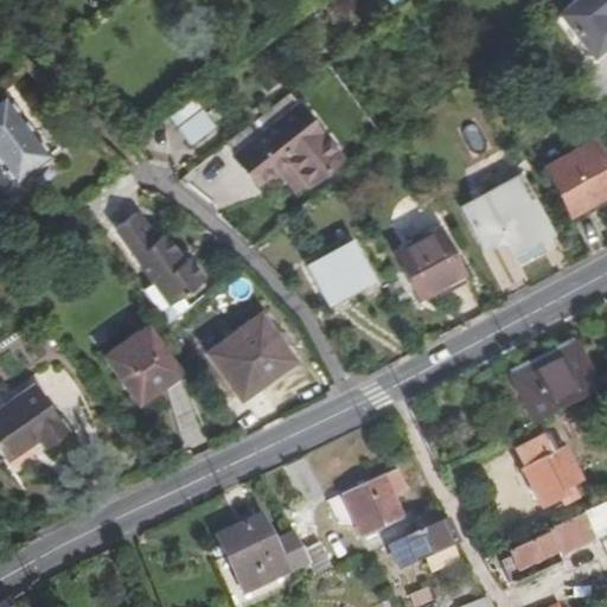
[(579,0),(557,17),(592,59),(606,45),(606,17),(593,0),(579,0)]
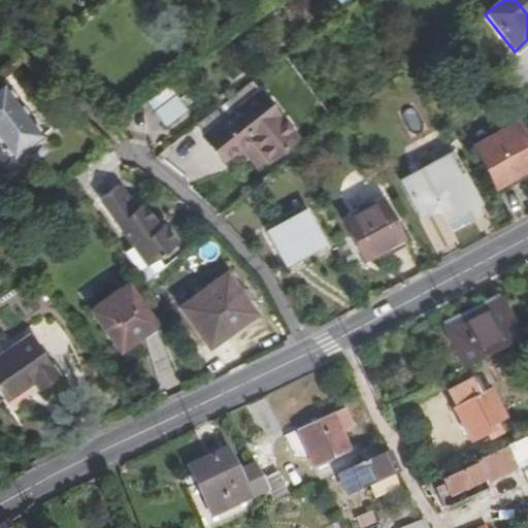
[(0,142),(12,159),(45,135),(4,80),(0,83),(0,142)]
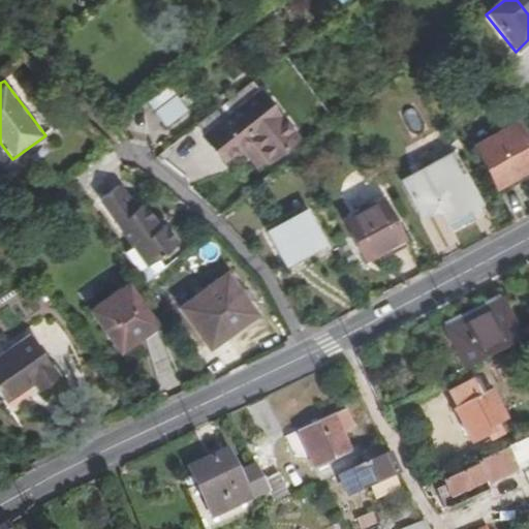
[(298,141),(252,83),(193,128),(222,164),(241,150),(251,142),(268,162),(269,163),(298,141)]
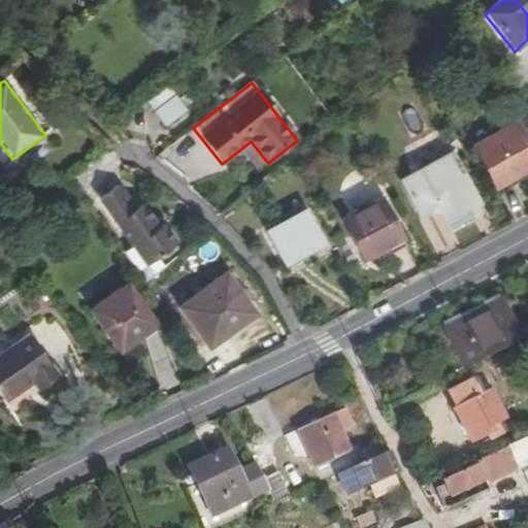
[(142,106),(161,129),(183,112),(164,89),(142,106)]
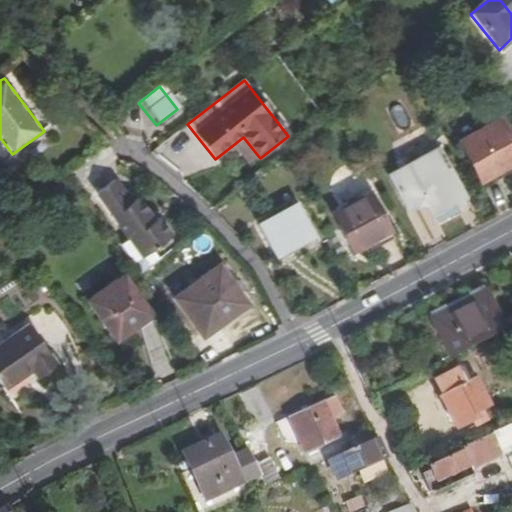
[(482,186),(511,170),(511,137),(504,123),(461,147),(482,186)]
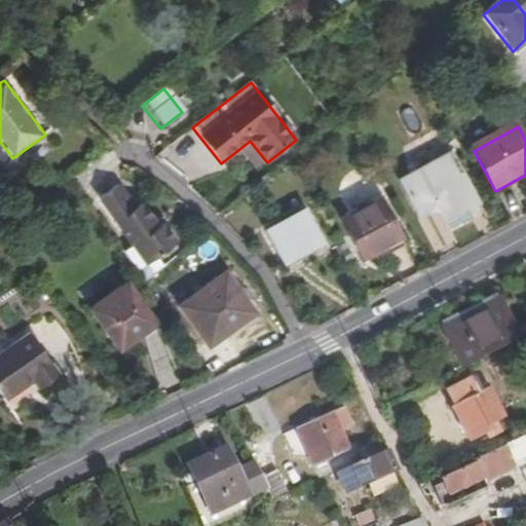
[(250,141),(239,149),(256,167),(257,170),(266,161),(250,141)]
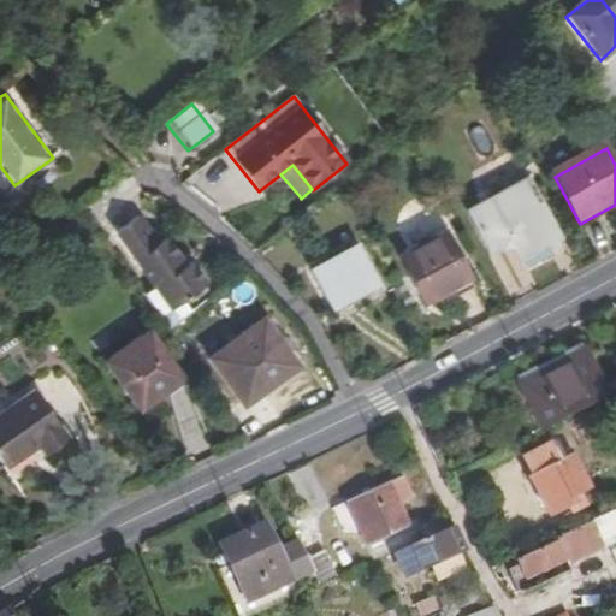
[(513,244),(522,262),(563,241),(529,179),(471,212),(493,254),(513,244)]
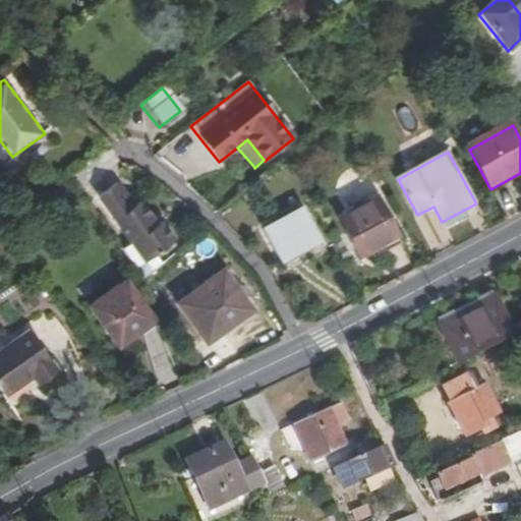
[(520,179),(520,173),(490,189),(494,194),(520,179)]
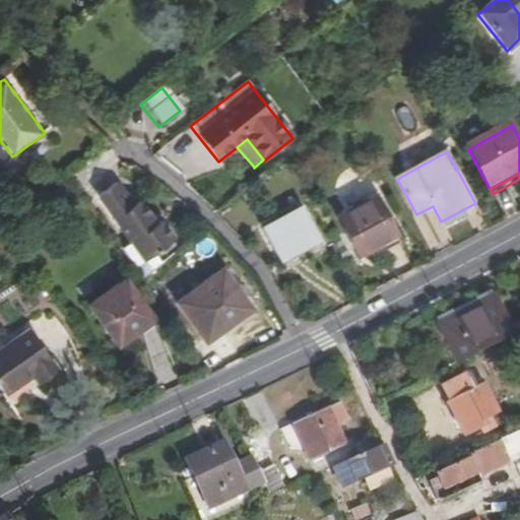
[(131,241),(120,249),(140,277),(159,264),(152,256),(174,240),(158,220),(155,222),(139,201),(134,205),(116,183),(98,197),(131,241)]
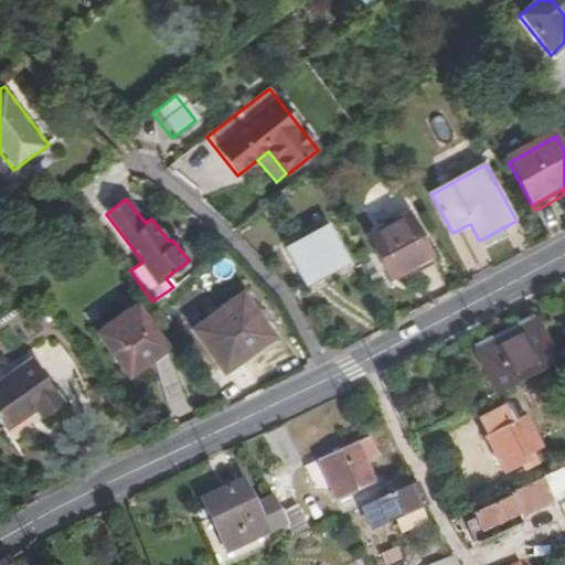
[(393,279),(406,272),(435,256),(413,217),(371,241),(393,279)]
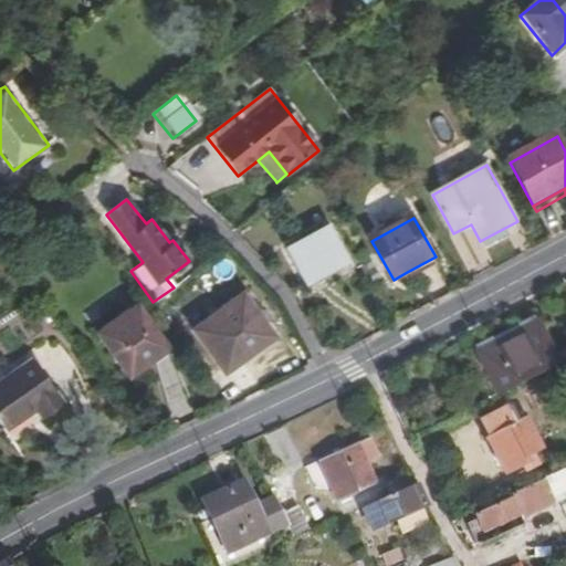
[(517,221),(480,241),(485,251),(523,231),(517,221)]
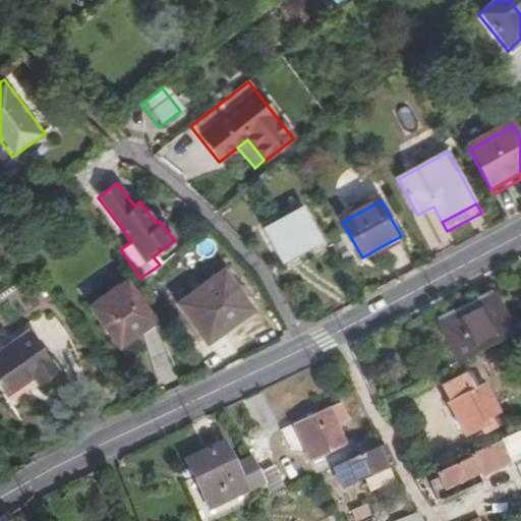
[(279,255),(316,235),(300,206),(262,226),(279,255)]
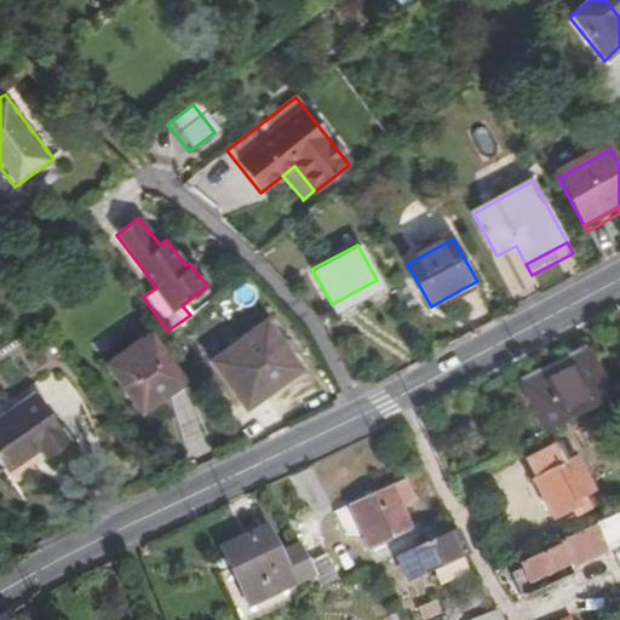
[(377,280),(332,304),(337,314),(360,302),(362,308),(385,296),(377,280)]
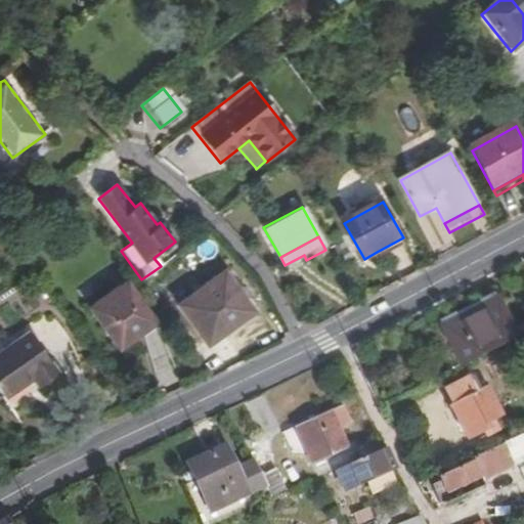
[(408,247),(403,237),(377,252),(382,261),(408,247)]
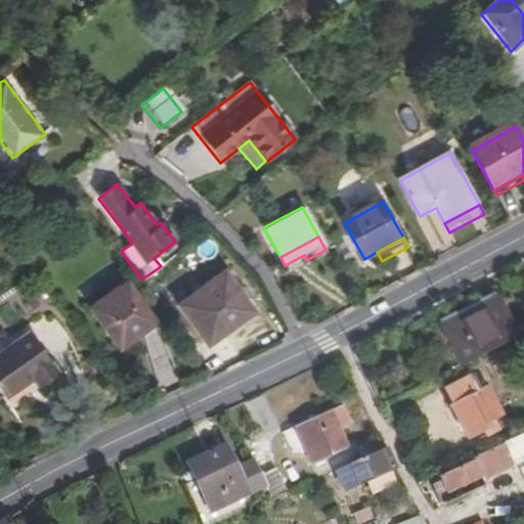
[(179,306),(207,345),(252,313),(223,274),(179,306)]
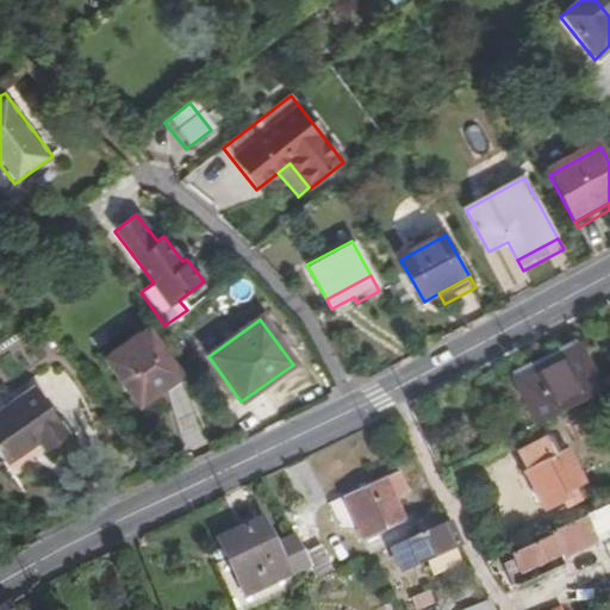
[(105,363),(123,387),(166,358),(148,332),(105,363)]
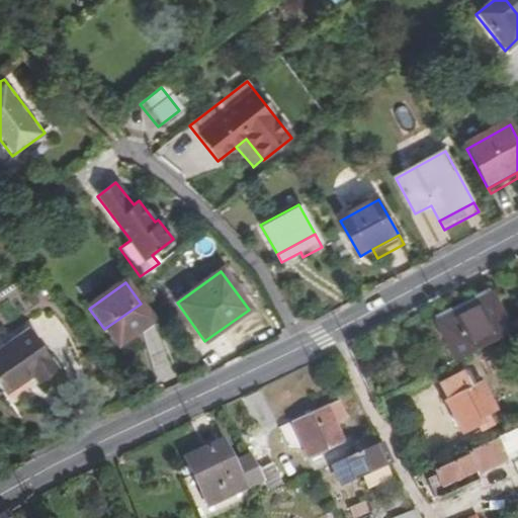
[(436,324),(455,361),(510,334),(491,295),(436,324)]
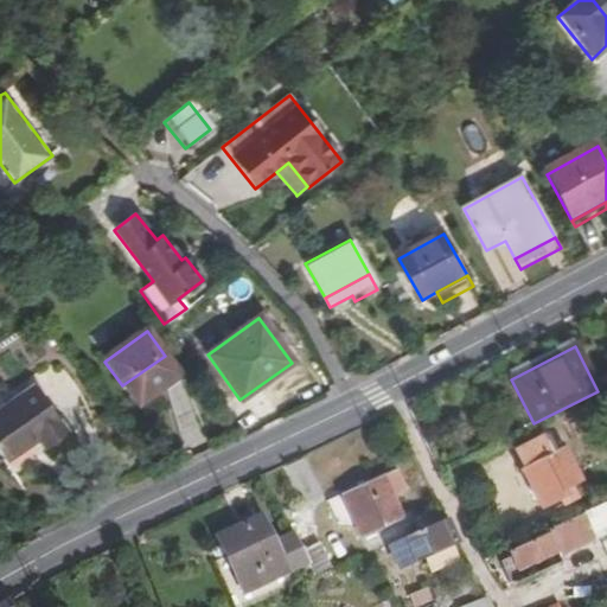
[(181,377),(165,356),(122,385),(139,408),(181,377)]
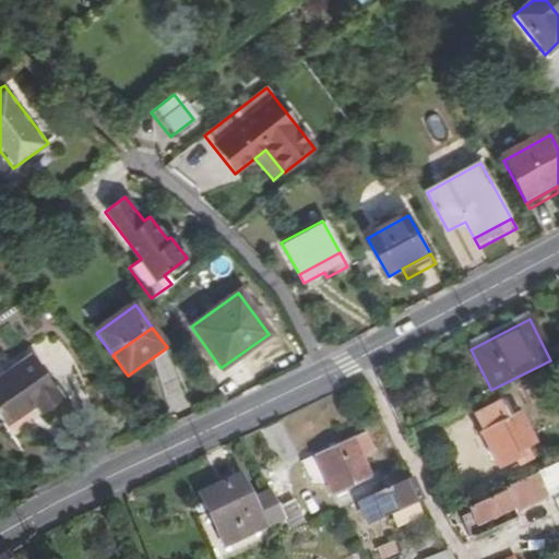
[(31,353),(0,375),(0,415),(6,423),(37,401),(44,411),(62,397),(31,353)]
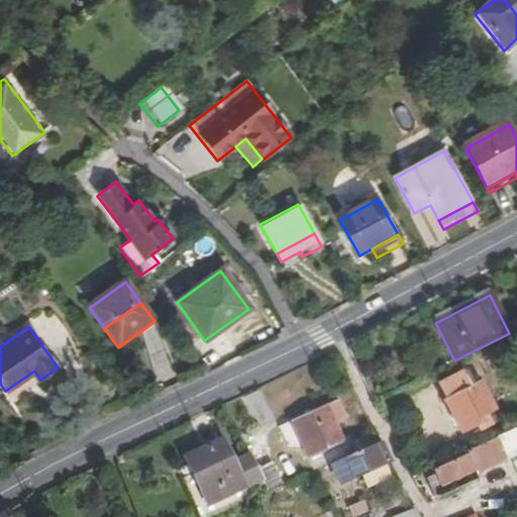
[(451,397),(473,385),(466,370),(443,379),(451,397)]
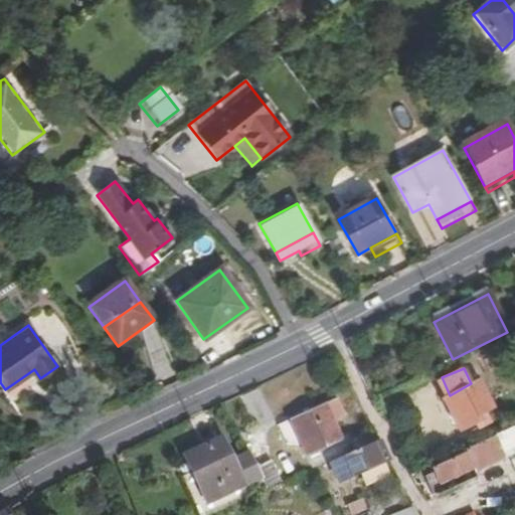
[(450,395),(446,397),(462,427),(483,417),(481,412),(495,405),(482,378),(471,383),(450,395)]
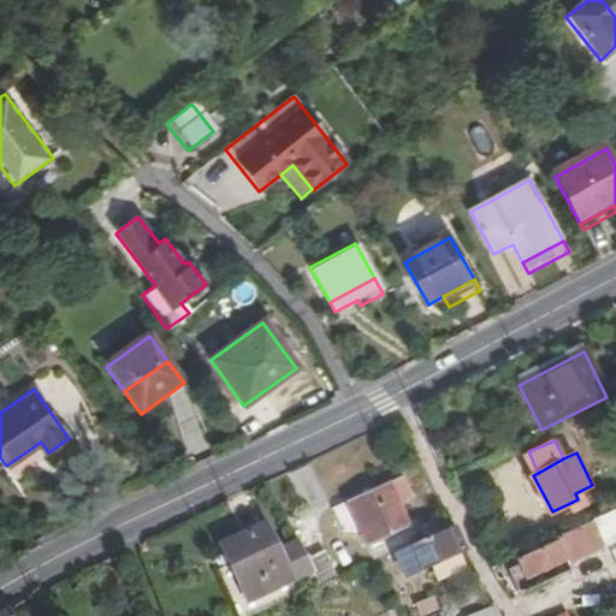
[(391,480),(348,499),(367,543),(412,523),(401,501),(410,496),(402,477),(391,480)]
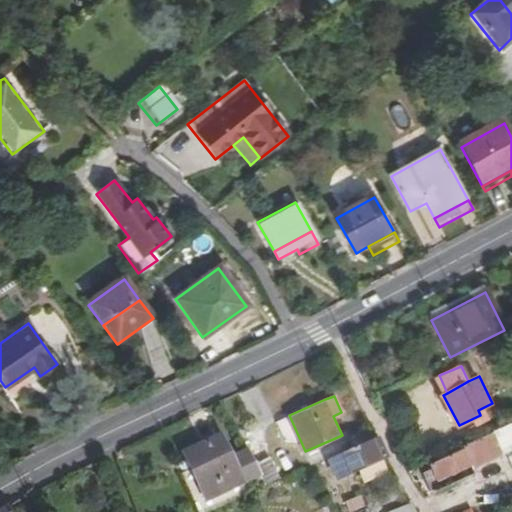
[(488,435),(428,464),(433,474),(427,478),(432,489),(447,482),(445,477),(470,465),(472,467),(498,454),(488,435)]
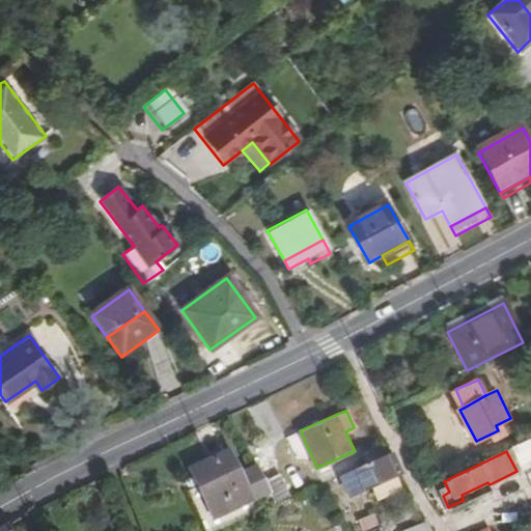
[(212,518),(270,492),(264,480),(256,465),(236,474),(227,454),(191,470),(212,518)]
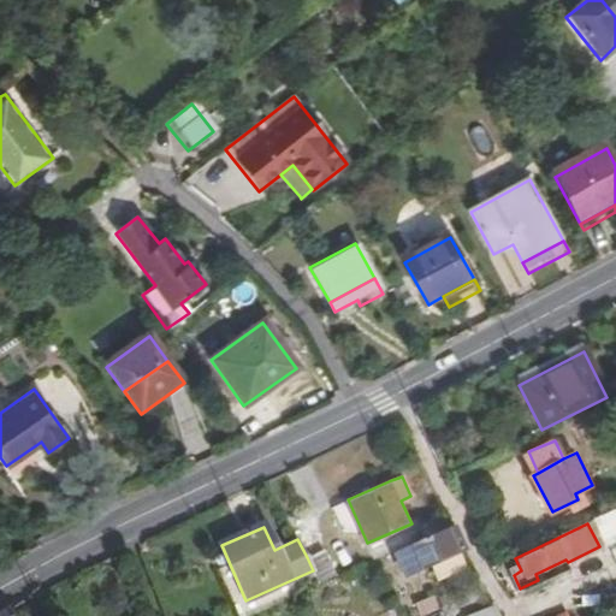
[(457,552),(446,528),(395,551),(406,574),(457,552)]
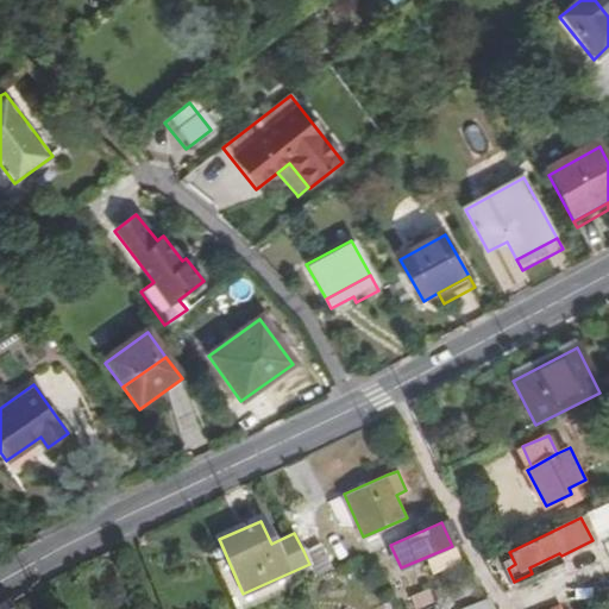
[(316,545),(303,551),(309,564),(315,576),(328,570),(316,545)]
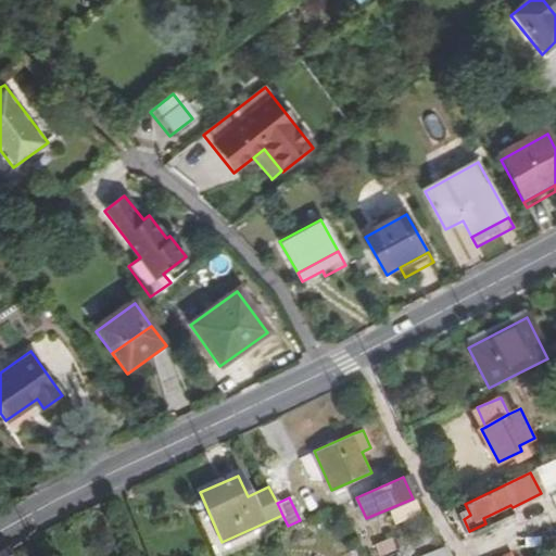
[(451,555),(446,546),(419,555),(451,555)]
